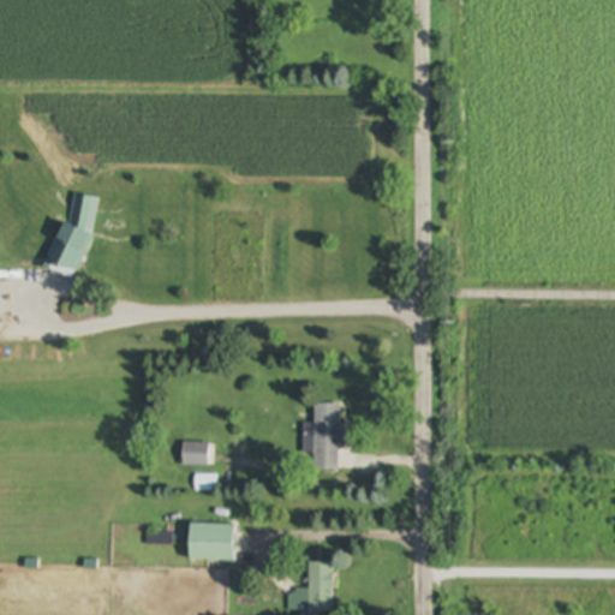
[(100,199),(71,193),(55,269),(85,275),(100,199)]
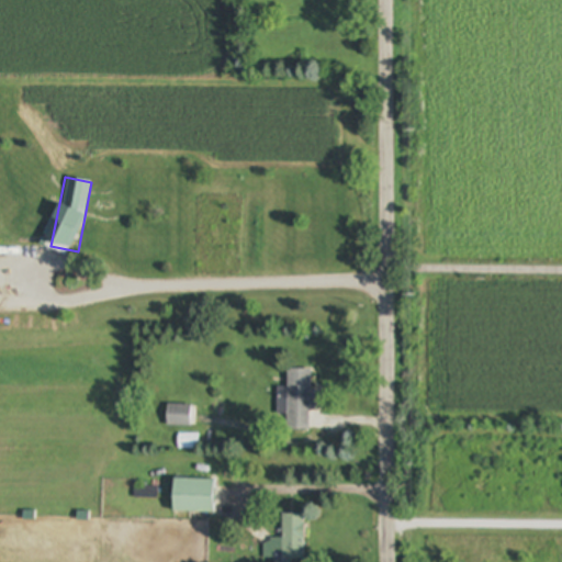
[(314,433),(314,371),(287,371),(287,413),(288,413),(288,433),(314,433)]
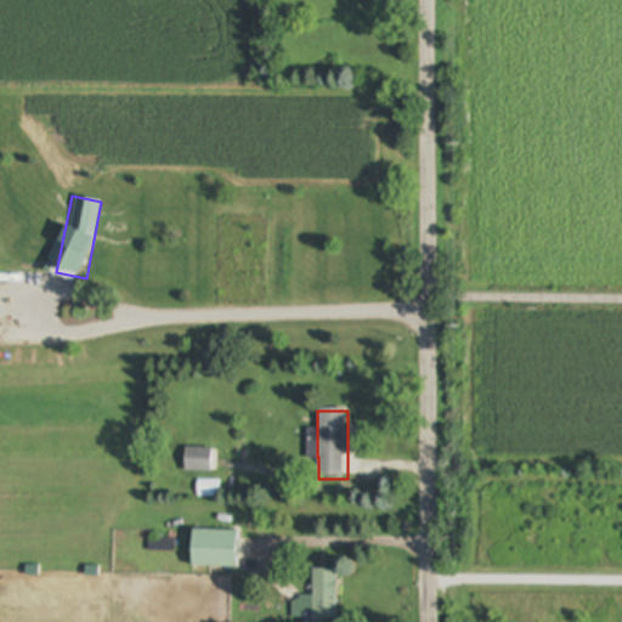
[(214,473),(214,450),(187,450),(187,473),(214,473)]
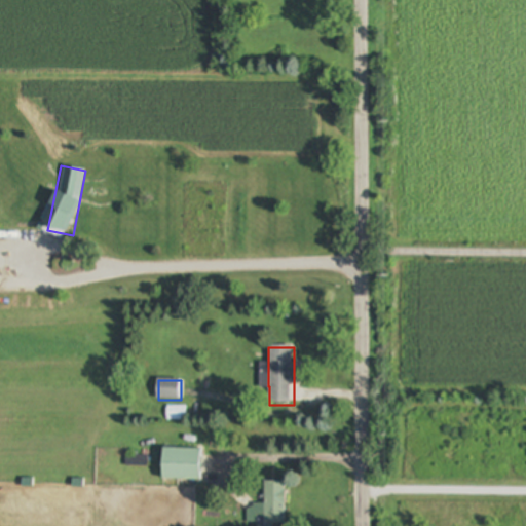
[(201,481),(201,449),(163,449),(163,481),(201,481)]
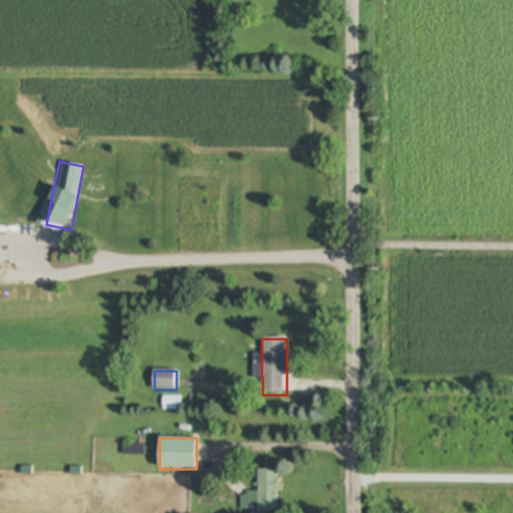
[(280,470),(258,470),(258,511),(279,512),(280,470)]
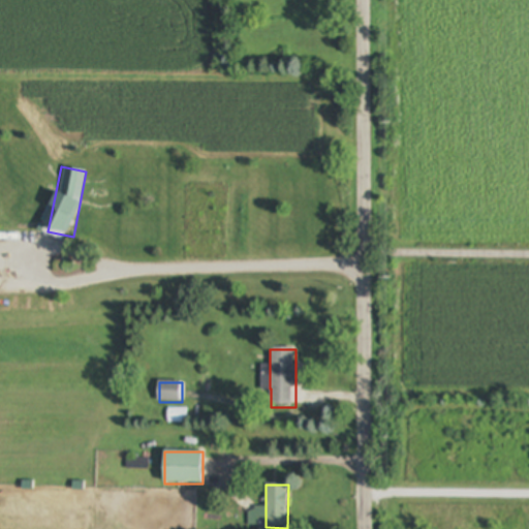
All buildings are outlined.
